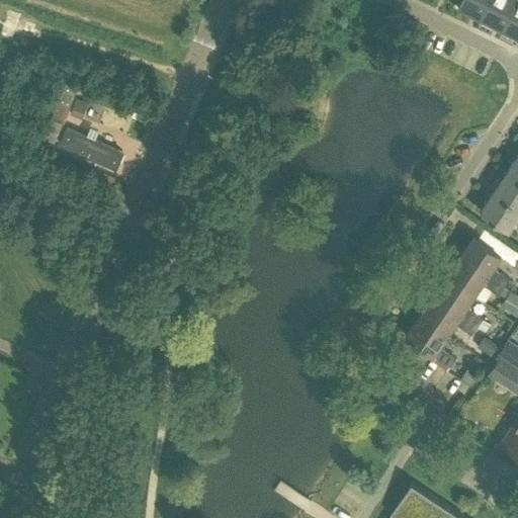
[(490,0),(461,0),(457,8),(481,19),(490,0)]
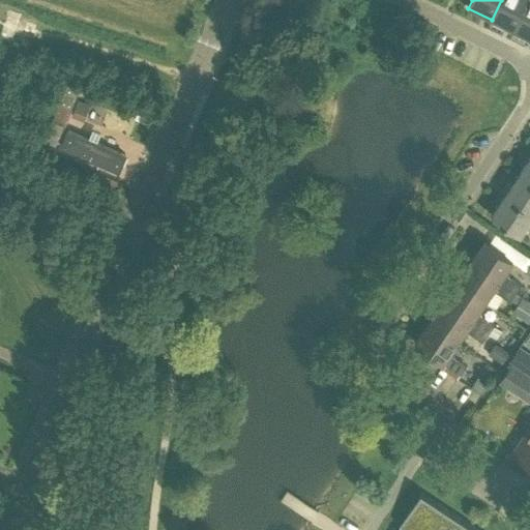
[(529,0),(501,0),(492,20),(494,21),(493,24),(504,30),(505,27),(514,31),(529,0)]
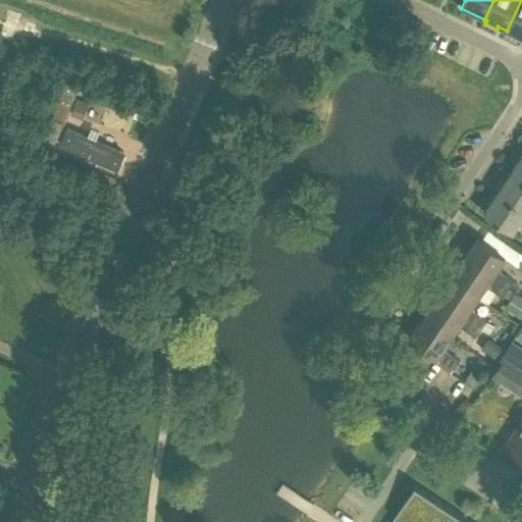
[(521,0),(507,31),(521,38),(521,0)]
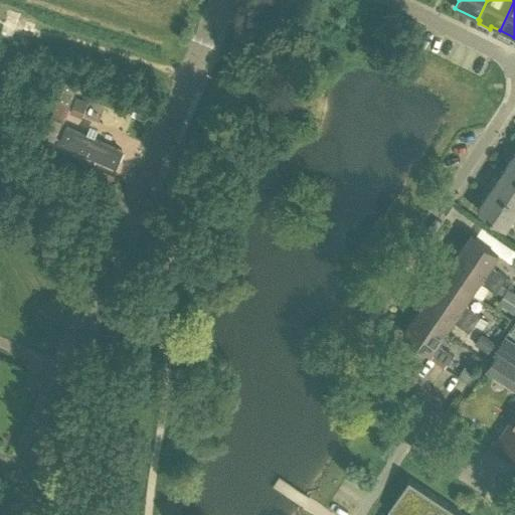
[(70,107),(78,86),(66,81),(58,102),(70,107)]
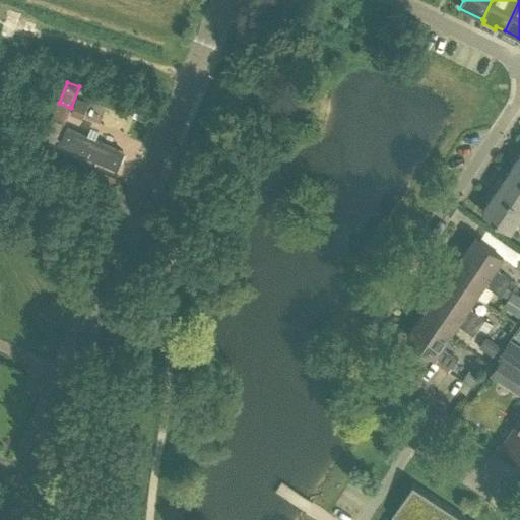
[(82,117),(87,102),(77,98),(71,113),(82,117)]
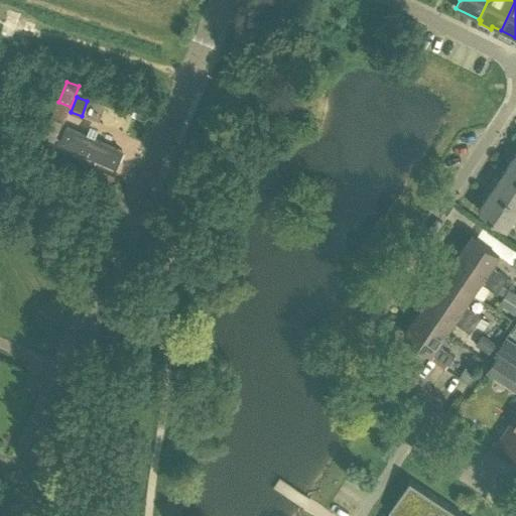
[(55,142),(63,121),(52,116),(43,137),(55,142)]
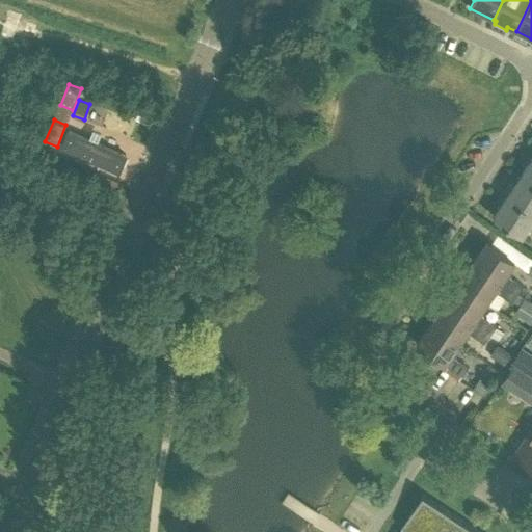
[(64,147),(125,169),(133,150),(73,126),(64,147)]
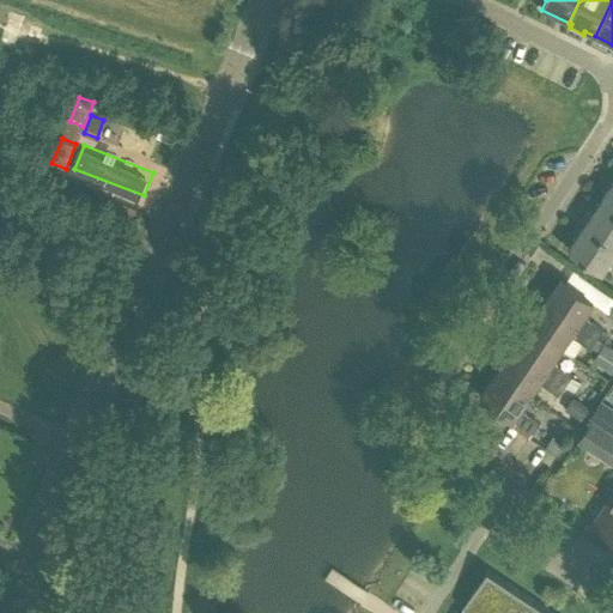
[(612,182),(600,201),(612,210),(612,182)]
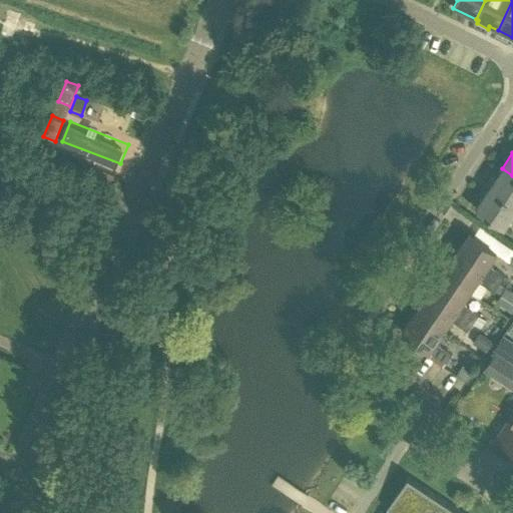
[(512,175),(502,168),(489,188),(512,204),(512,175)]
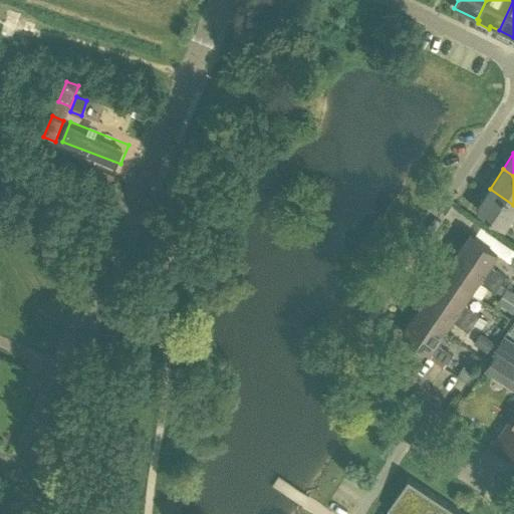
[(513,217),(513,205),(490,189),(476,209),(505,229),(513,217)]
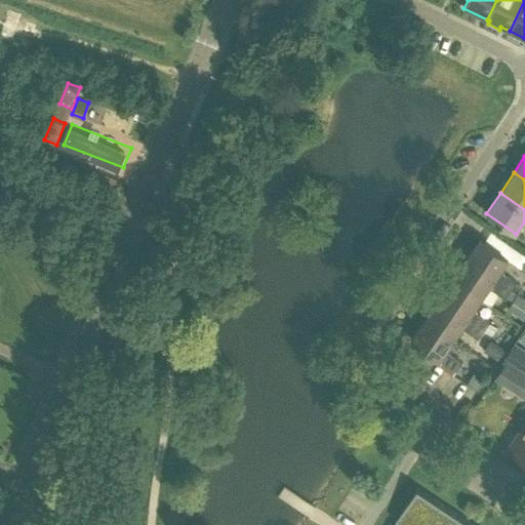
[(466,258),(494,279),(511,290),(517,282),(499,271),(508,258),(522,268),(520,271),(524,274),(524,254),(505,242),(498,252),(479,239),(466,258)]
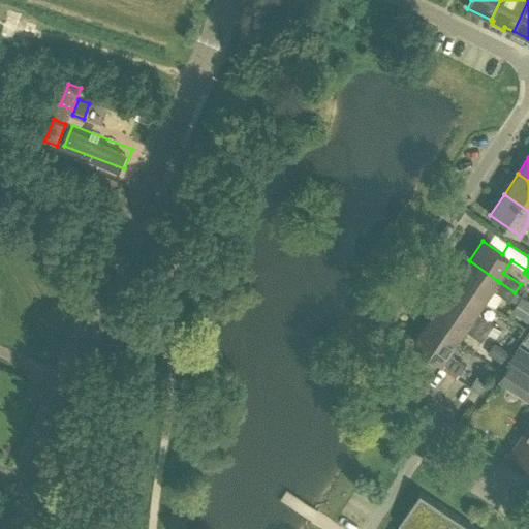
[(515,292),(498,281),(469,260),(455,281),(484,301),(492,289),(509,301),(510,299),(517,303),(511,311),(527,322),(528,318),(528,302),(521,297),(515,292)]
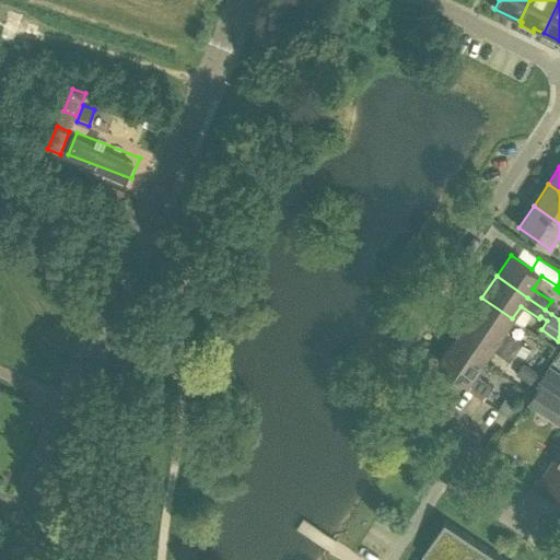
[(512,318),(481,298),(467,318),(498,339),(516,352),(522,343),(503,331),(512,318)]
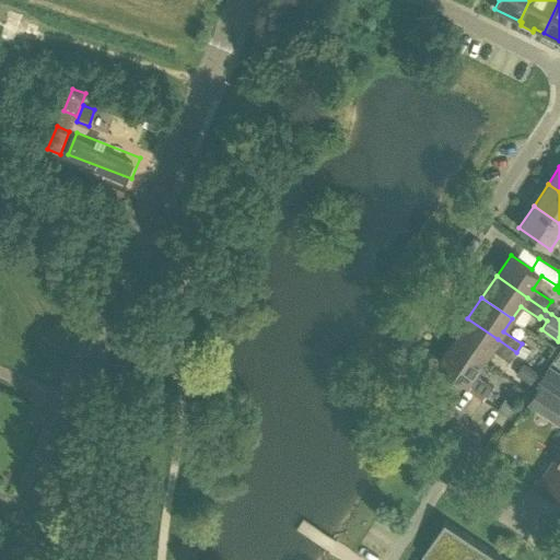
[(467,318),(452,339),(482,361),(491,348),(510,361),(516,352),(498,339),(467,318)]
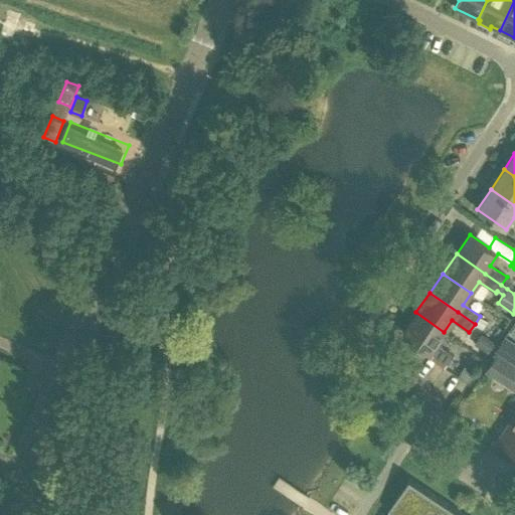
[(444,332),(415,312),(402,332),(431,352),(448,363),(453,355),(436,344),(444,332)]
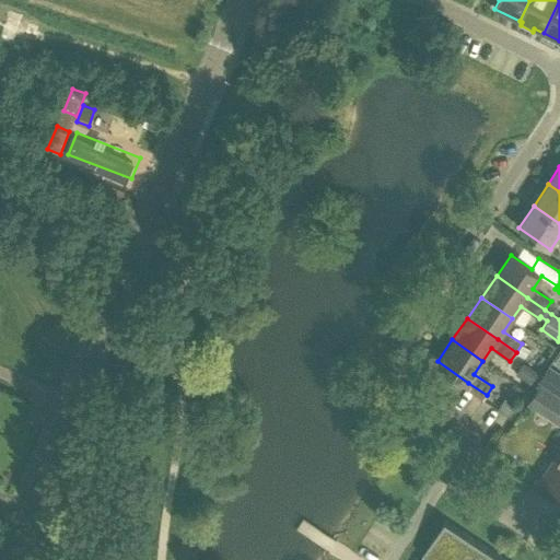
[(522,343),(516,352),(524,358),(531,349),(522,343)]
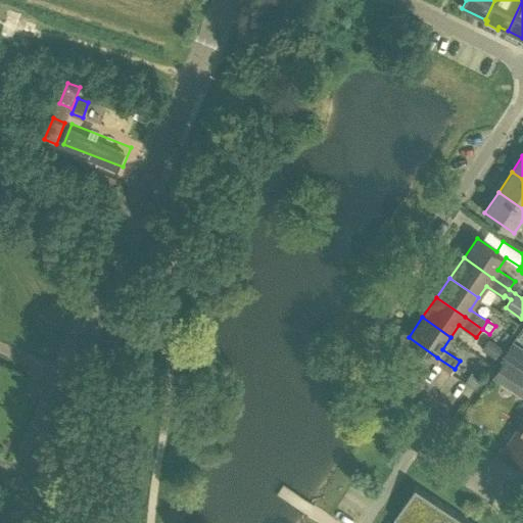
[(489,339),(482,349),(496,359),(504,348),(489,339)]
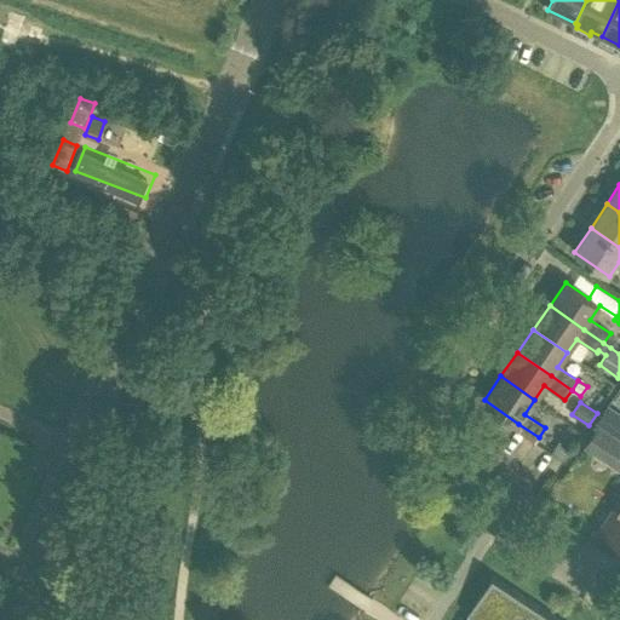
[(615,435),(619,437),(619,412),(608,405),(596,424),(597,424),(615,435)]
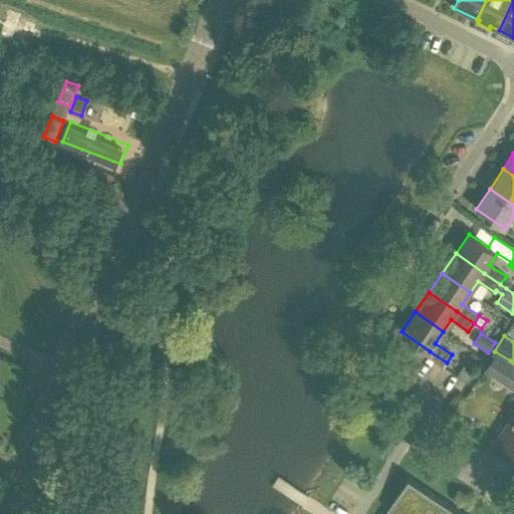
[(513,362),(510,360),(495,351),(496,352),(484,370),(513,391),(513,362)]
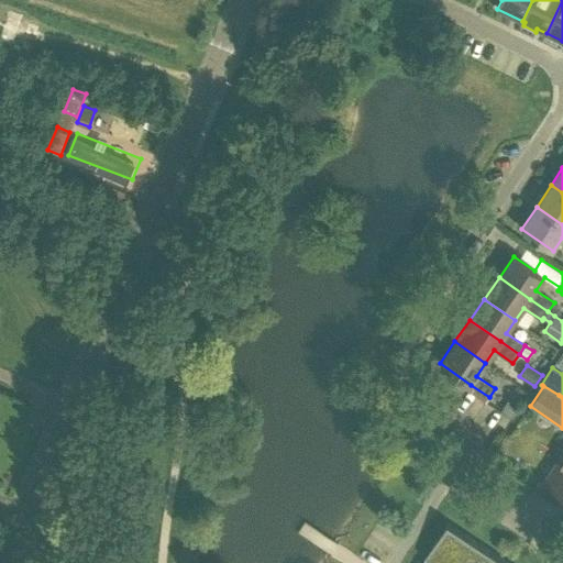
[(508,399),(499,411),(510,419),(519,407),(508,399)]
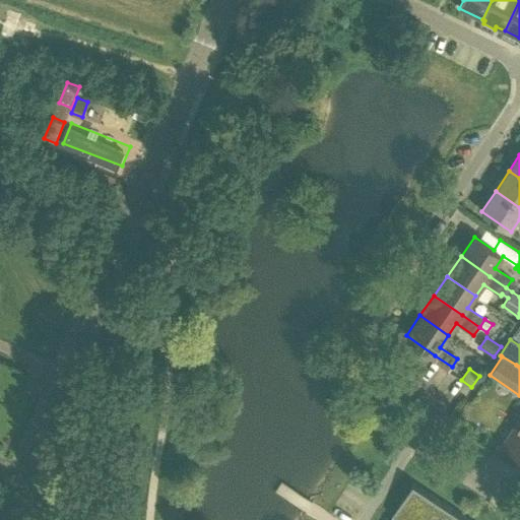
[(519,454),(519,418),(504,444),(519,454)]
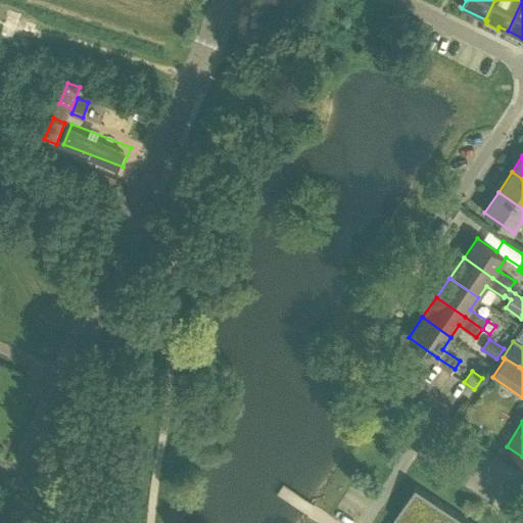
[(472,522),(468,520),(442,503),(429,494),(417,486),(394,518),(391,522),(472,522)]
